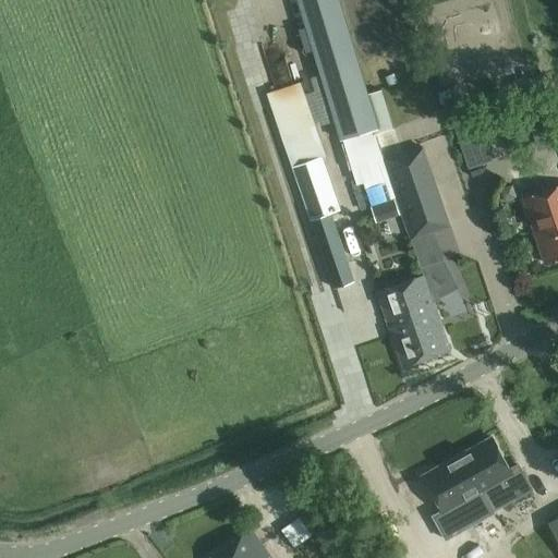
[(295,0),(340,140),(377,128),(338,0),(295,0)]
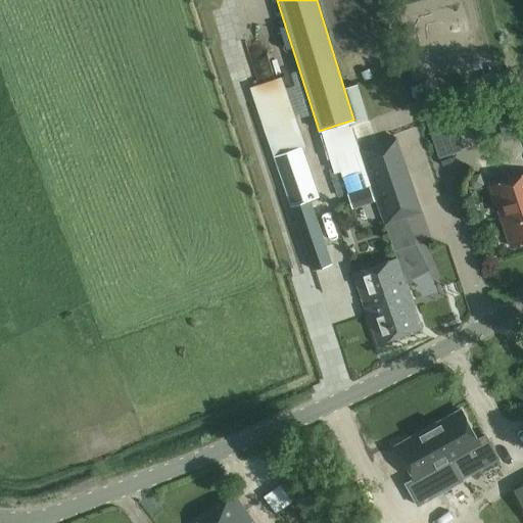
[(305,147),(282,77),(250,88),(314,270),(332,264),(311,200),(318,197),(301,148),(305,147)]
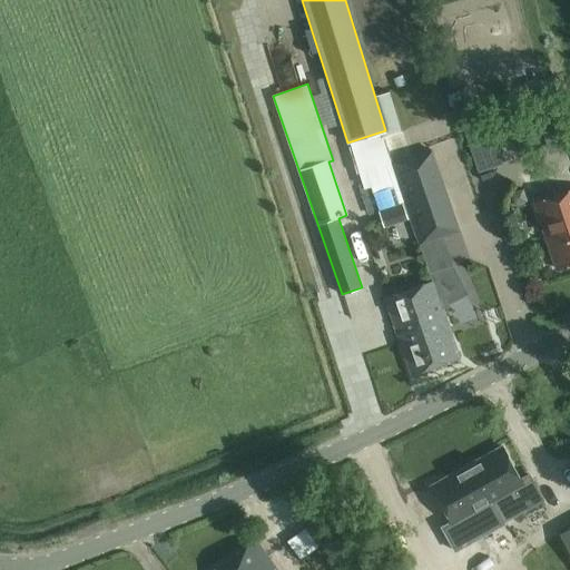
[(504,110),(490,112),(493,139),(508,137),(504,110)]
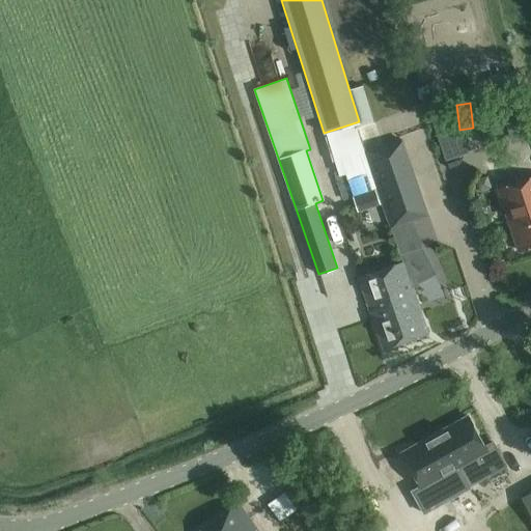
[(509,141),(526,136),(519,116),(503,121),(509,141)]
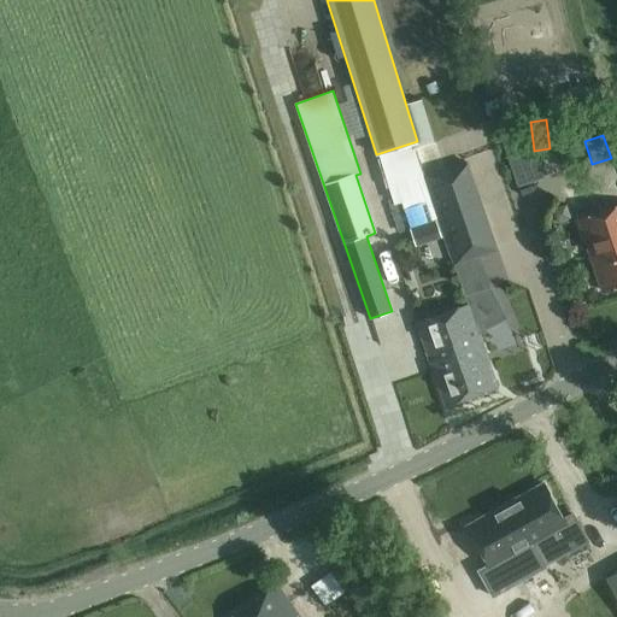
[(564,142),(570,159),(585,154),(579,137),(564,142)]
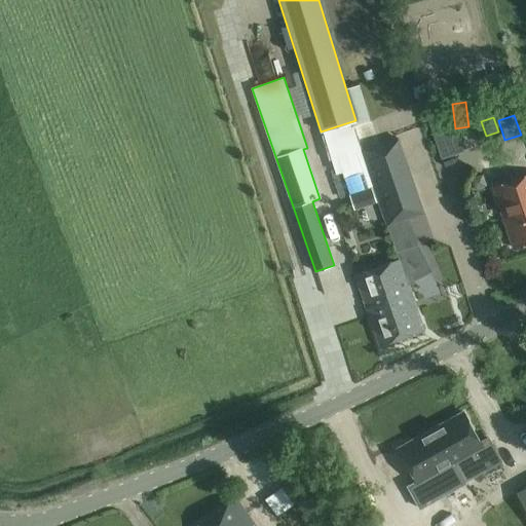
[(334,132),(323,135),(330,160),(341,157),(341,155),(357,151),(354,143),(339,147),(334,132)]
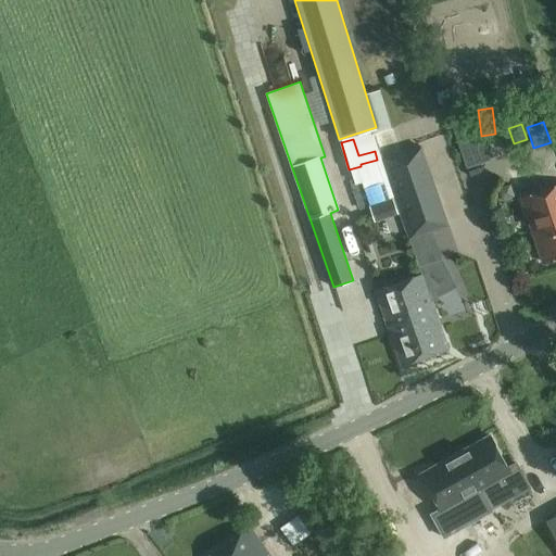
[(450,226),(420,144),(380,159),(409,240),(450,226)]
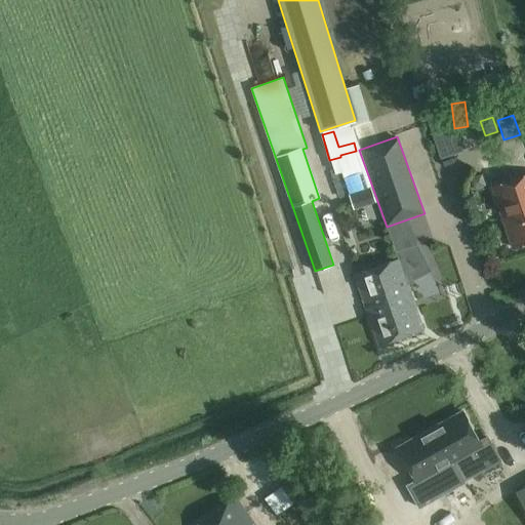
[(524,176),(493,187),(513,246),(524,241),(524,176)]
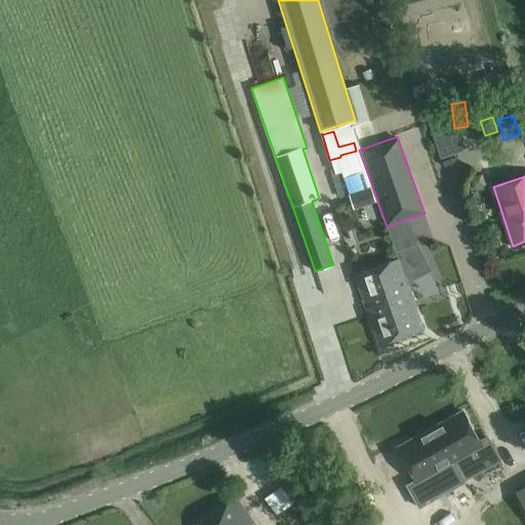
[(442,275),(451,256),(437,248),(427,268),(442,275)]
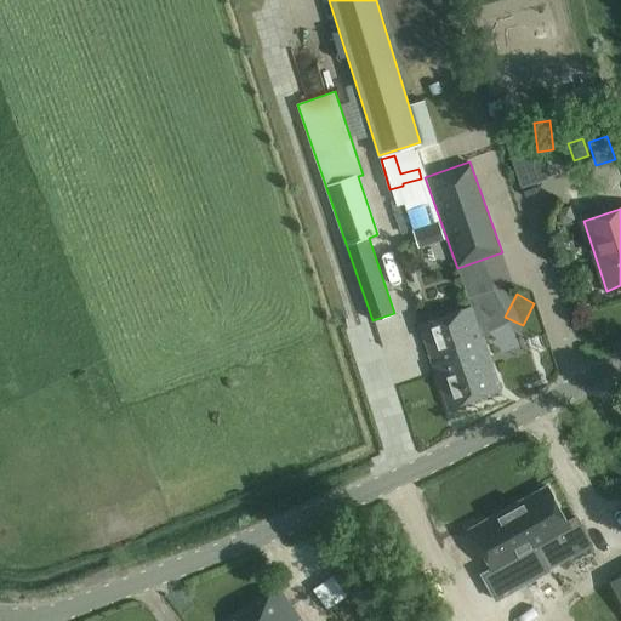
[(472,308),(422,325),(450,408),(500,391),(472,308)]
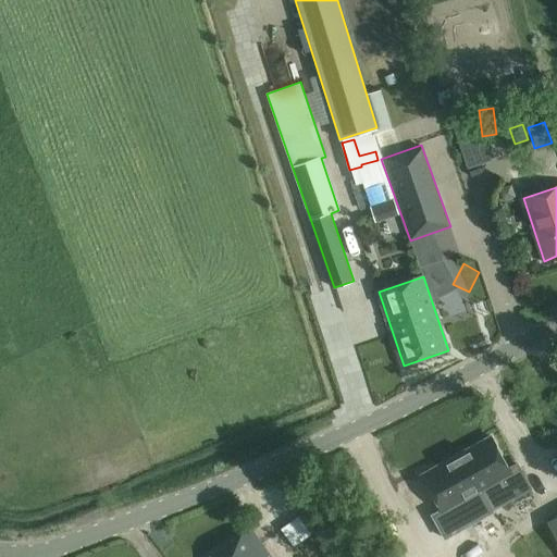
[(494,438),(437,470),(456,503),(455,504),(459,510),(444,521),(457,541),(482,524),(465,498),(478,491),(490,512),(532,489),(525,475),(521,469),(518,462),(510,467),(494,438)]
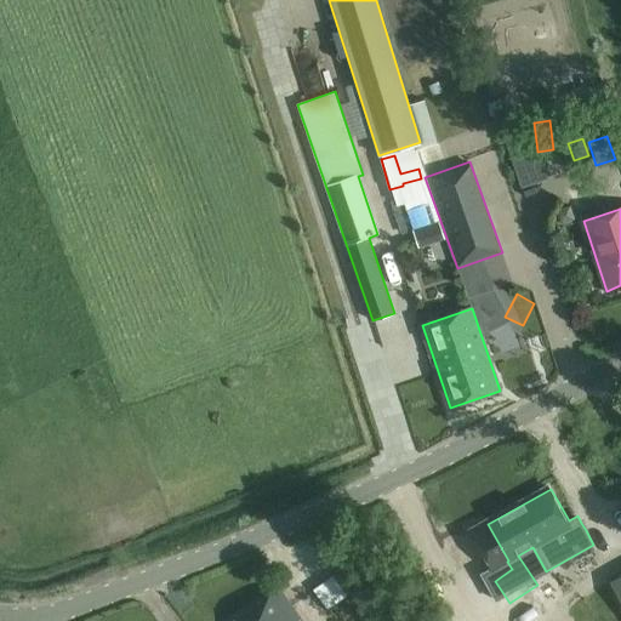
[(620,574),(609,581),(620,602),(620,574)]
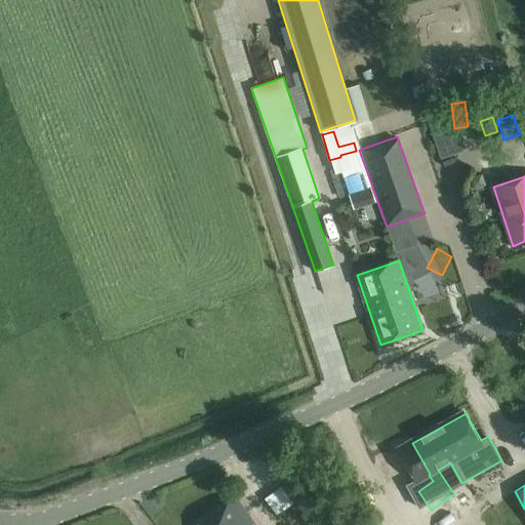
[(253,524),(235,498),(197,524),(253,524)]
